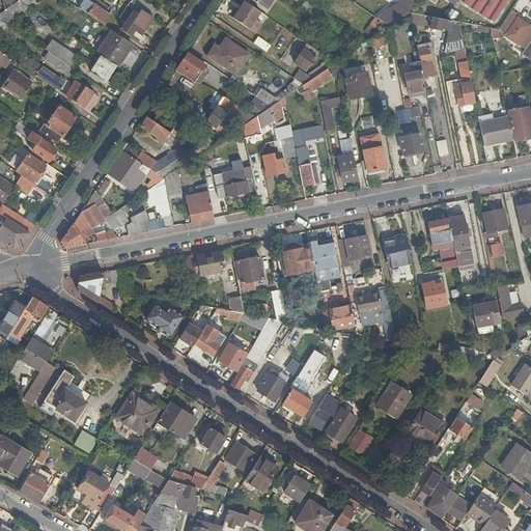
[(0,0),(3,10),(19,1),(19,0),(0,0)]
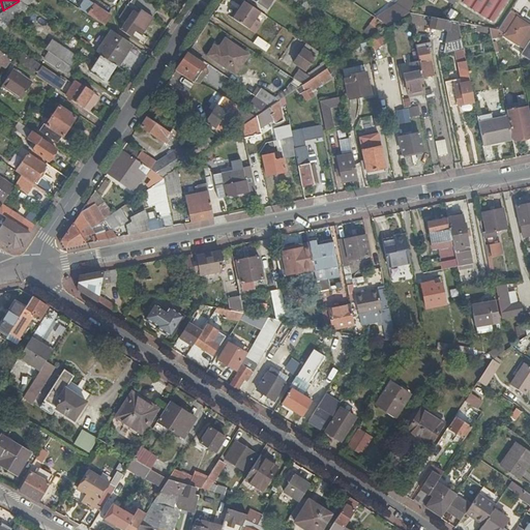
[(85,0),(81,0),(76,7),(79,9),(85,0)]
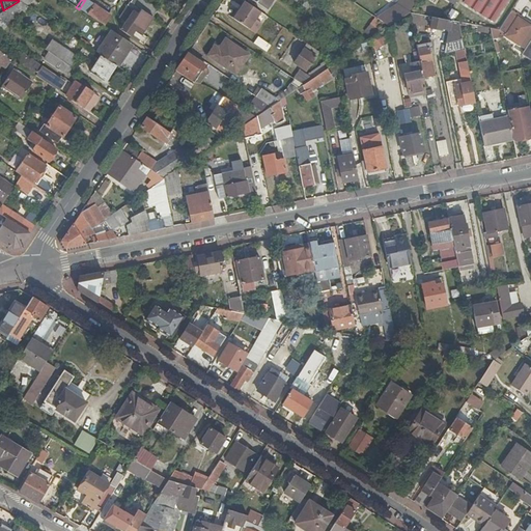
[(85,0),(79,9),(104,26),(110,17),(93,5),(85,0)]
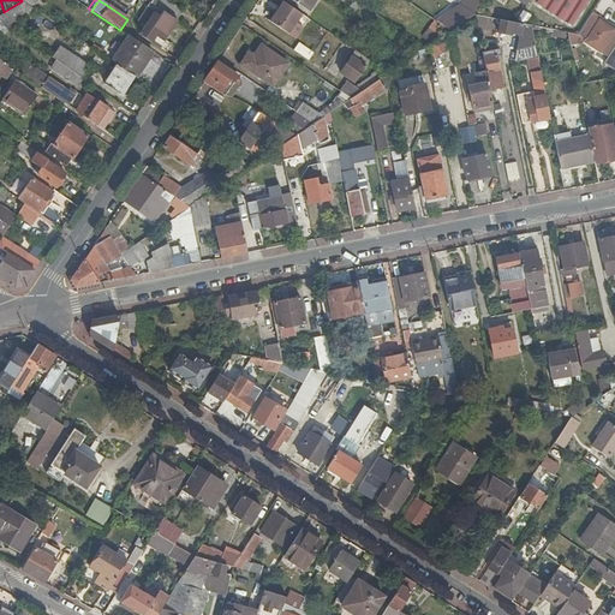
[(150,0),(149,4),(150,4),(177,22),(178,24),(185,13),(163,0),(150,0)]
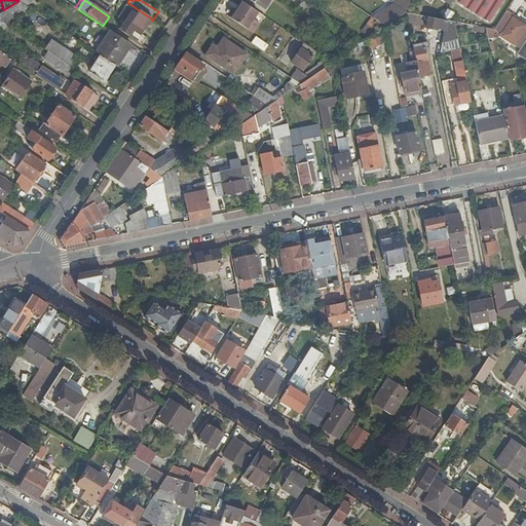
[(247,0),(263,11),(270,0),(247,0)]
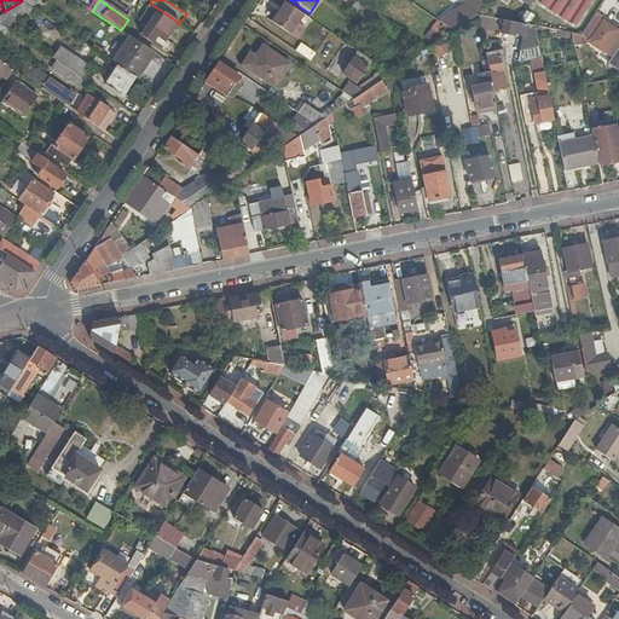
[(486,0),(475,0),(469,12),(475,17),(486,0)]
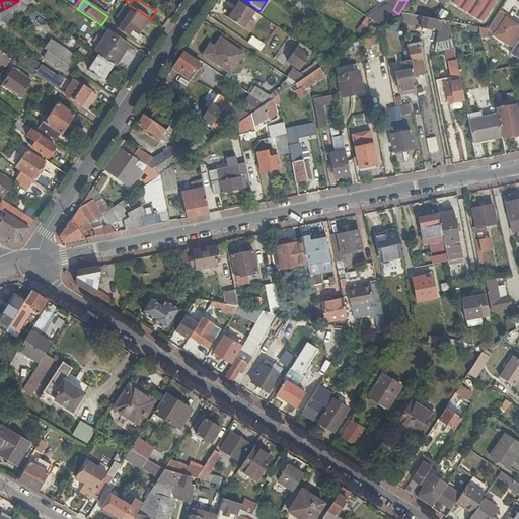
[(496,0),(454,0),(451,4),(482,23),(496,0)]
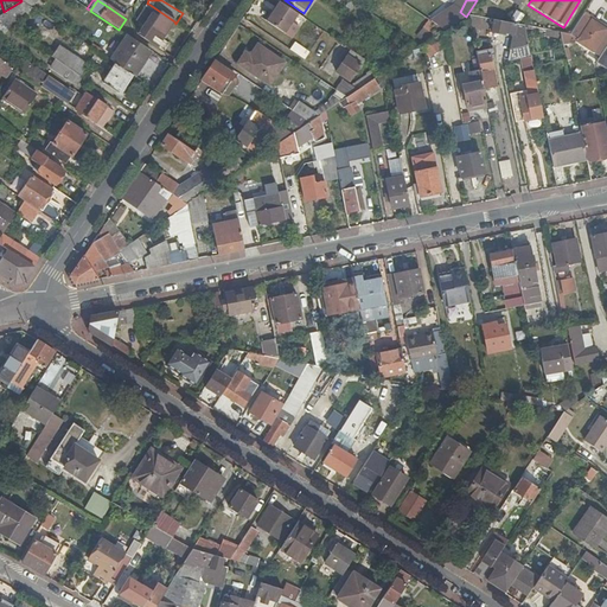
[(21,1),(4,12),(0,14),(0,23),(10,30),(23,11),(26,13),(30,7),(21,1)]
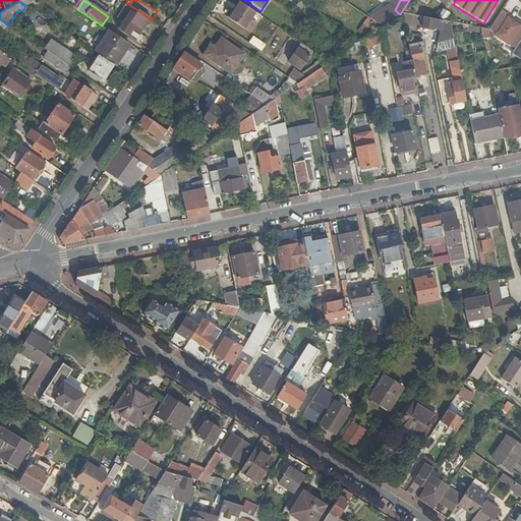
[(227,20),(243,31),(249,21),(255,13),(239,2),(227,20)]
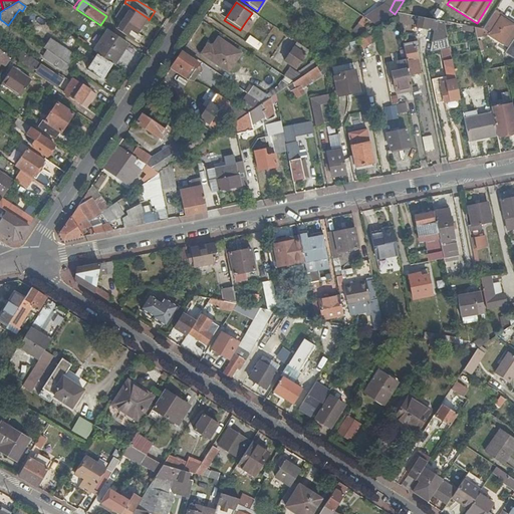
[(142,38),(138,34),(148,18),(125,3),(114,19),(120,23),(116,29),(138,44),(142,38)]
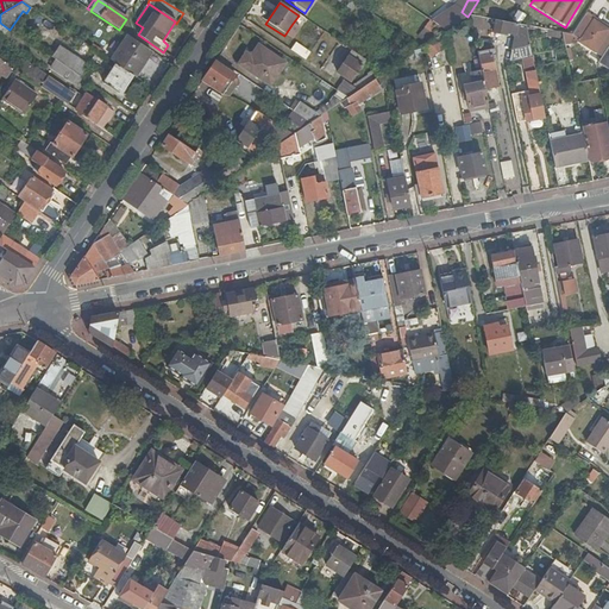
[(462,12),(457,8),(434,24),(445,32),(468,17),(462,12)]
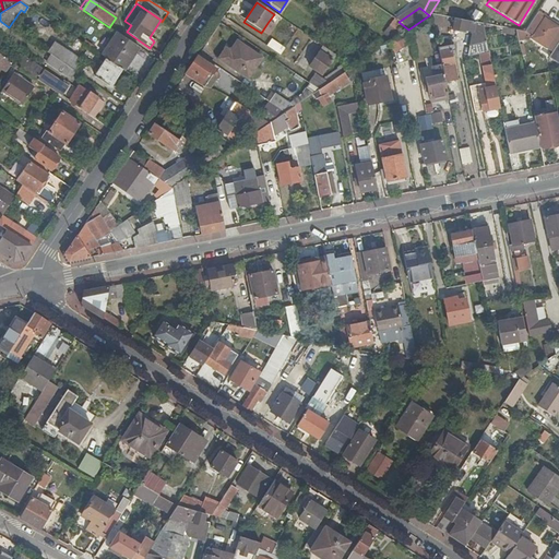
[(524,33),(524,35),(531,39),(530,42),(550,54),(547,59),(555,64),(558,63),(558,31),(535,16),(524,33)]
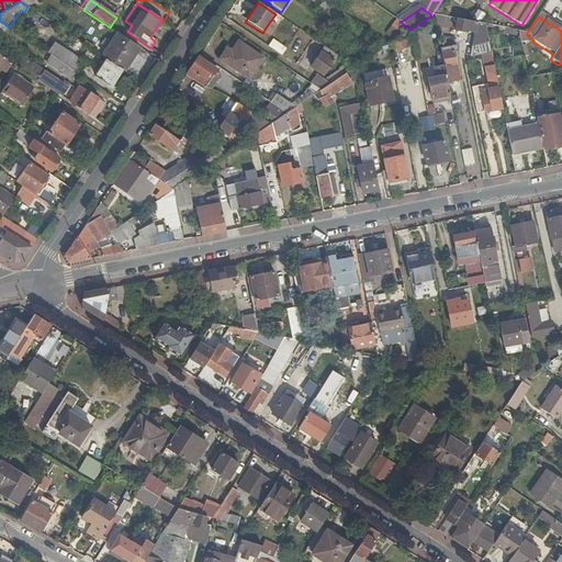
[(396,20),(383,34),(392,43),(411,30),(401,22),(396,20)]
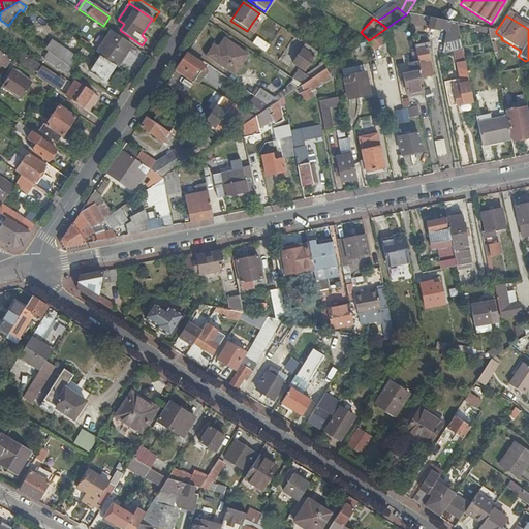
[(437,32),(438,31),(444,32),(446,32),(448,23),(442,21),(430,19),(428,30),(437,32)]
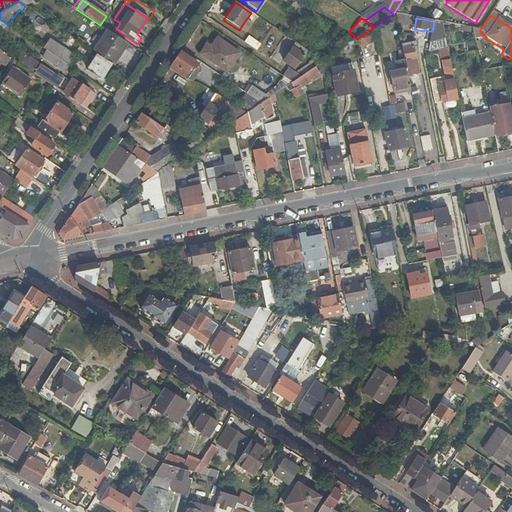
[(245,21),(239,30),(244,34),(250,25),(245,21)]
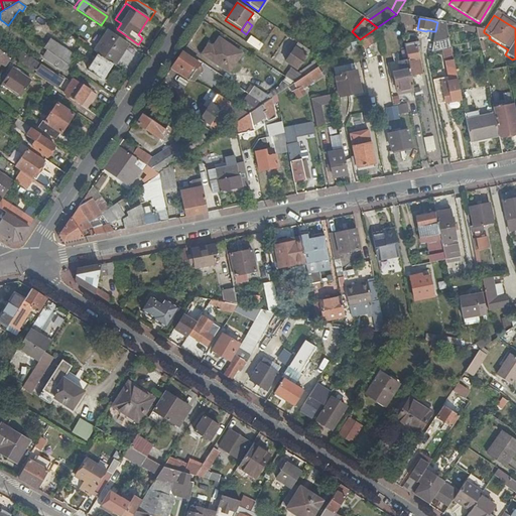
[(433,31),(431,44),(447,40),(444,23),(437,22),(435,31),(433,31)]
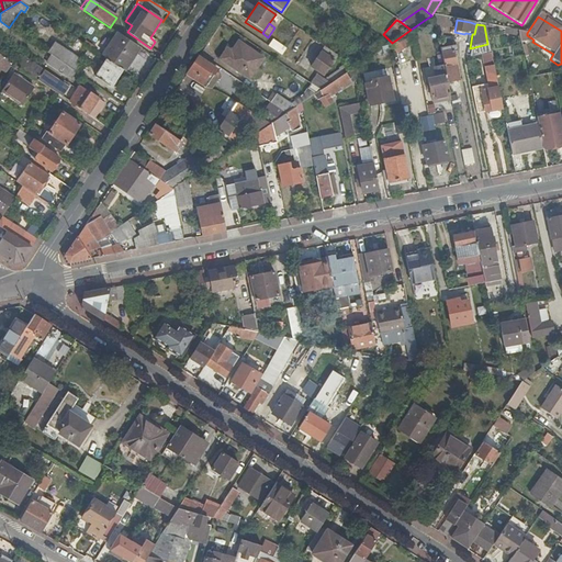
[(411,30),(392,43),(388,45),(395,54),(413,42),(411,30)]
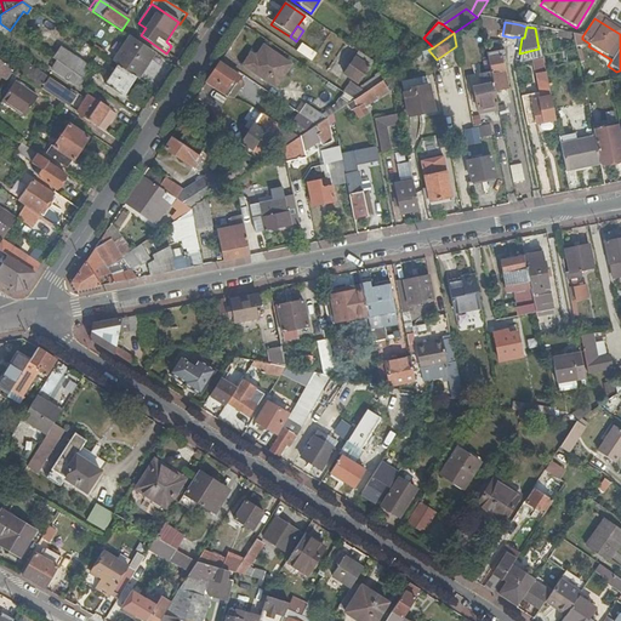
[(152,52),(132,38),(115,64),(118,66),(135,78),(152,52)]
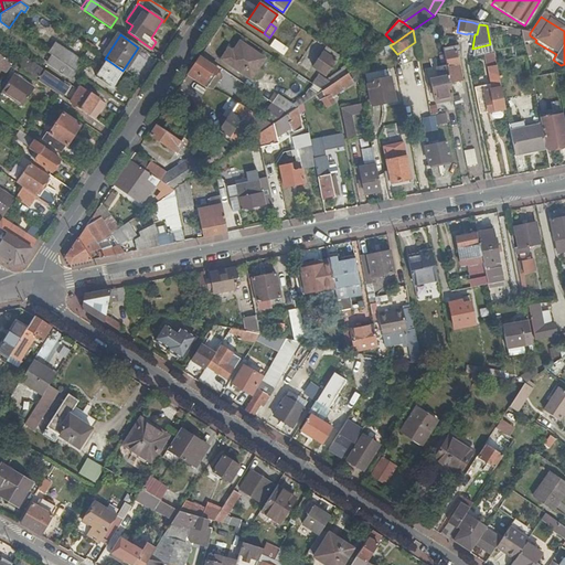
[(264,59),(238,43),(232,53),(225,63),(251,80),(264,59)]
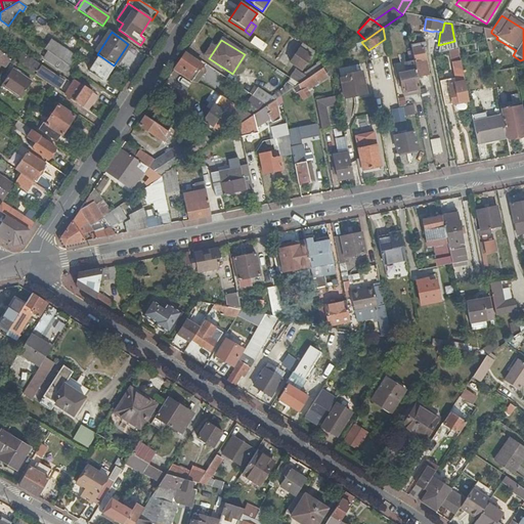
[(44,50),(49,53),(64,63),(70,68),(76,57),(50,41),(44,50)]
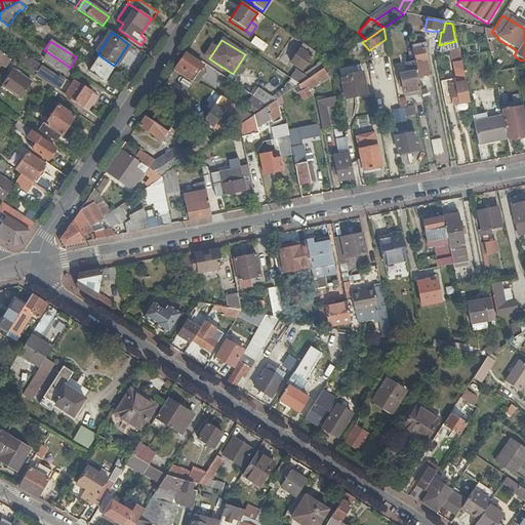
[(423,41),(409,44),(413,62),(416,79),(427,77),(421,49),(426,49),(423,41)]
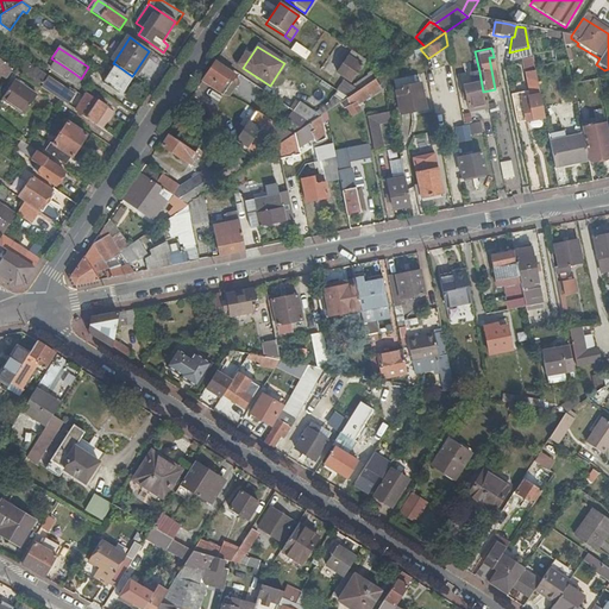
[(358,73),(357,70),(360,64),(364,60),(351,51),(336,73),(351,82),(358,73)]
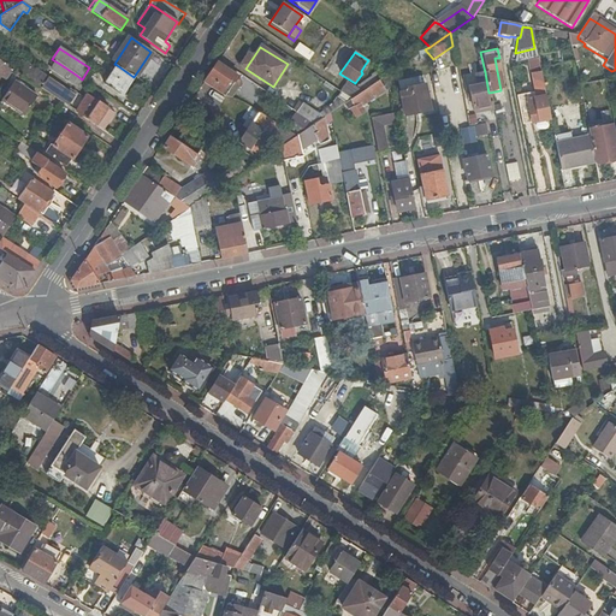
[(535,52),(515,55),(514,65),(538,60),(535,52)]
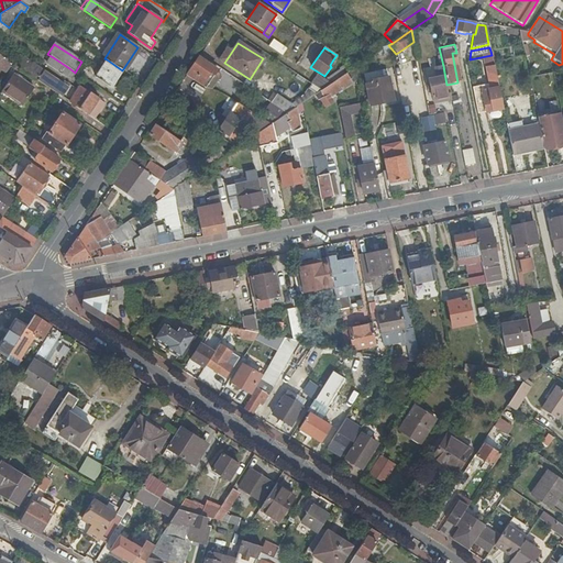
[(231,53),(225,50),(220,59),(224,63),(231,53)]
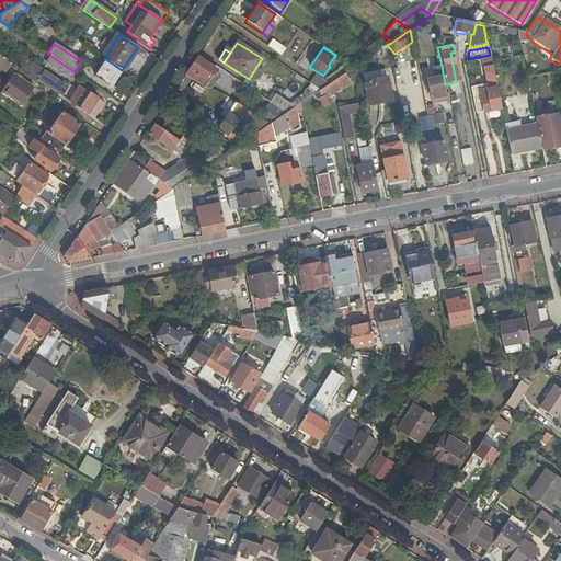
[(335,55),(332,59),(341,65),(345,61),(335,55)]
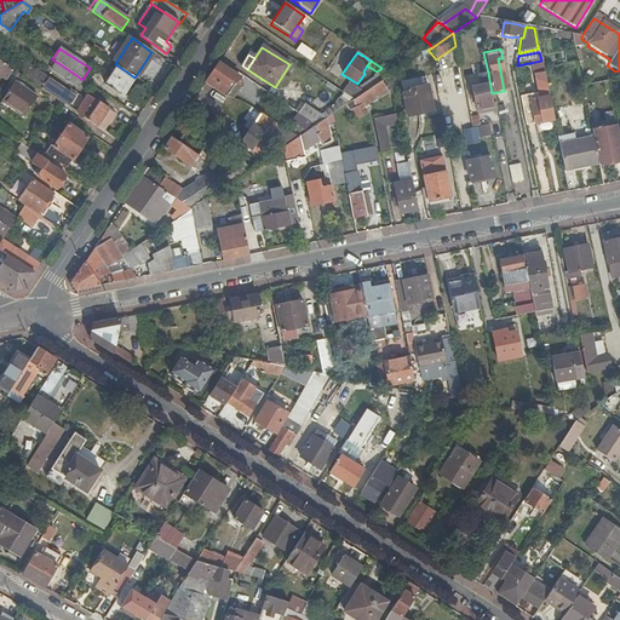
[(58,63),(53,70),(72,82),(76,75),(58,63)]
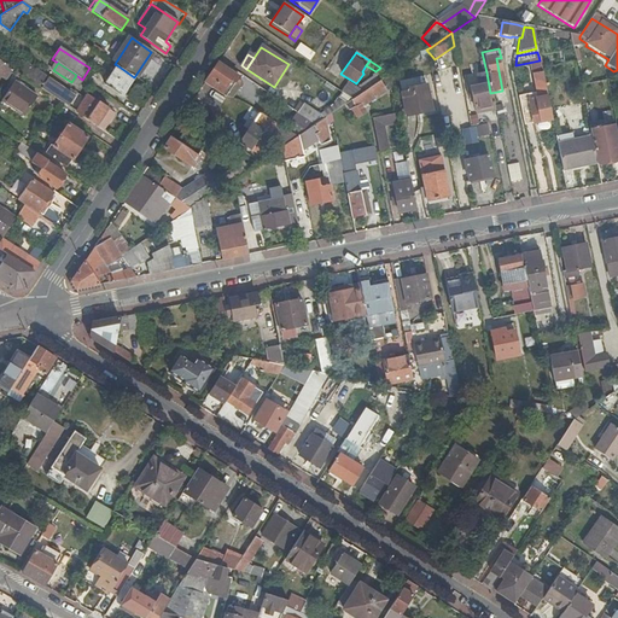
[(237,77),(217,63),(204,83),(225,97),(237,77)]
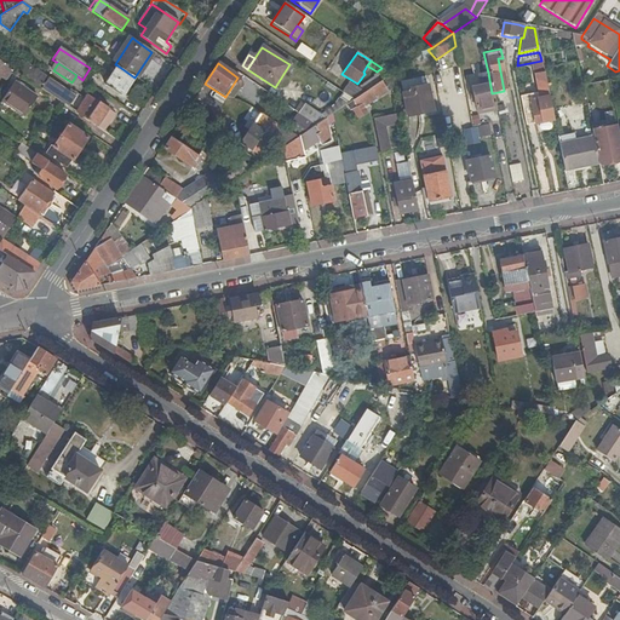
[(105,85),(122,96),(135,78),(118,65),(105,85)]
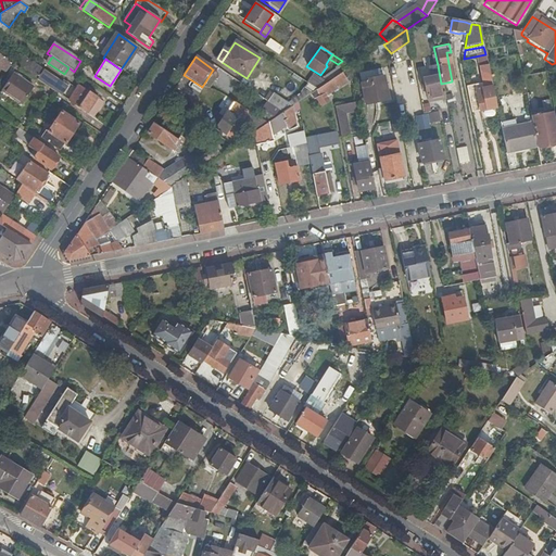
[(317,79),(311,75),(304,84),(315,91),(346,71),(351,67),(342,61),(338,64),(332,67),(333,70),(317,79)]
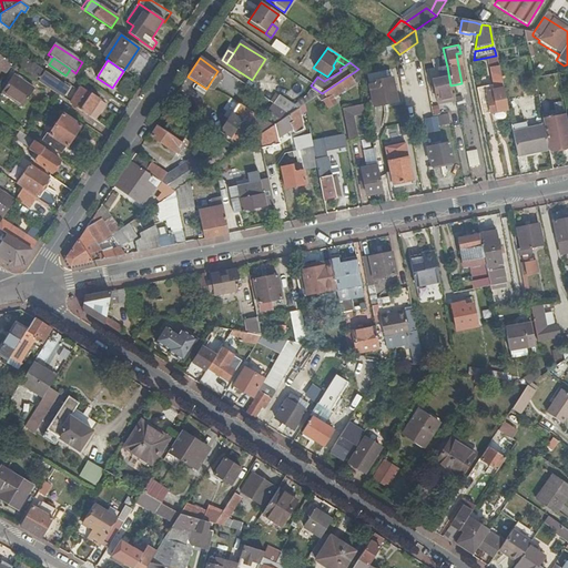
[(28,64),(23,72),(37,81),(41,73),(28,64)]
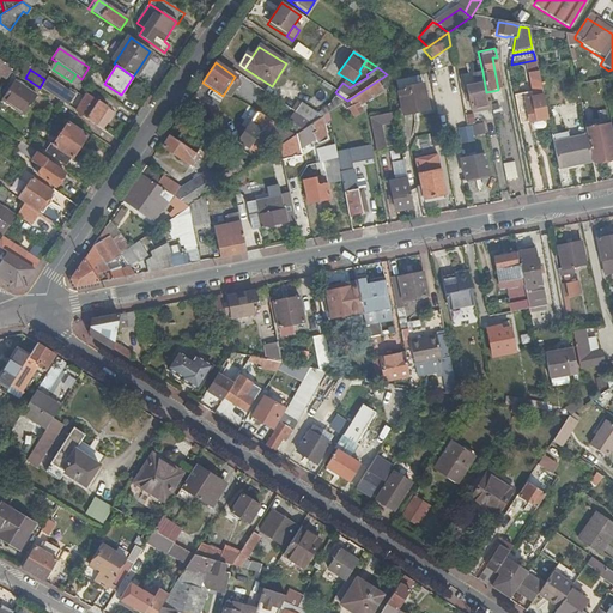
[(465,87),(471,110),(490,107),(486,92),(483,72),(471,74),(473,86),(465,87)]
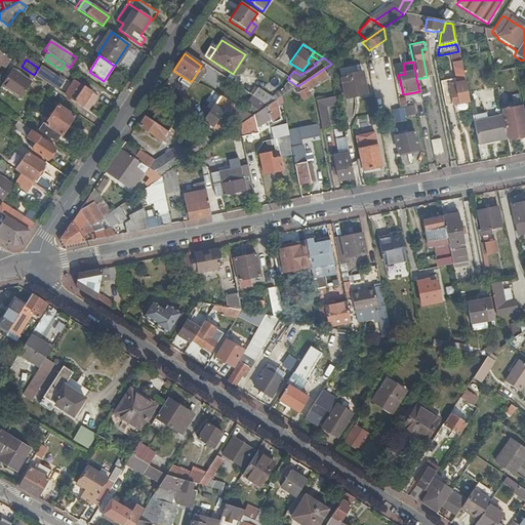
[(455,80),(439,83),(443,108),(469,103),(460,63),(452,65),(455,80)]
